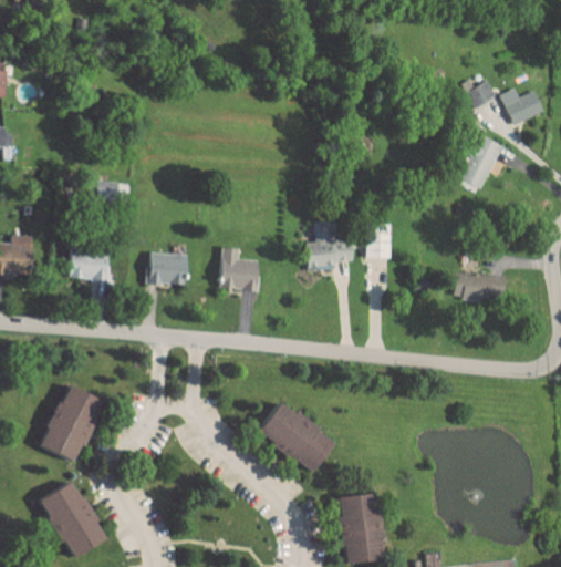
[(513,125),(544,111),(536,91),(505,105),(513,125)]
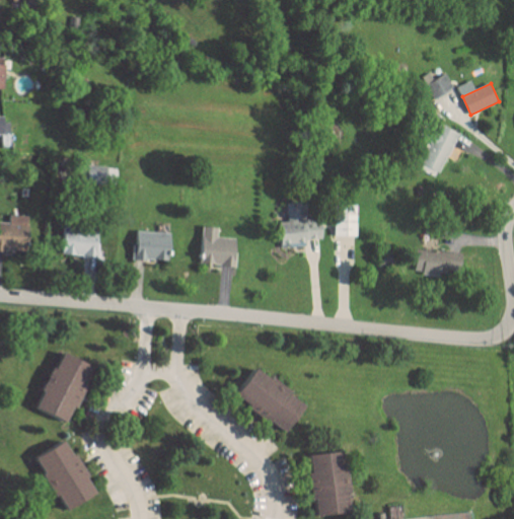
[(459,132),(439,124),(424,164),(444,172),(459,132)]
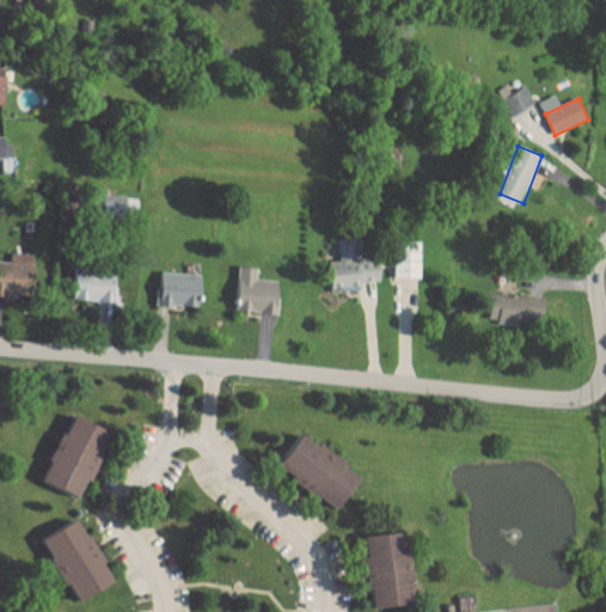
[(142,216),(142,196),(101,195),(99,216),(142,216)]
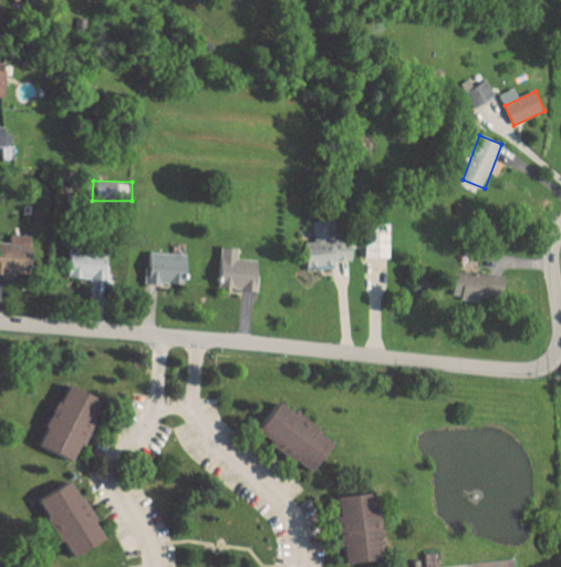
[(353,260),(350,239),(339,240),(336,220),(317,223),(319,241),(304,243),(308,272),(336,269),(335,263),(353,260)]
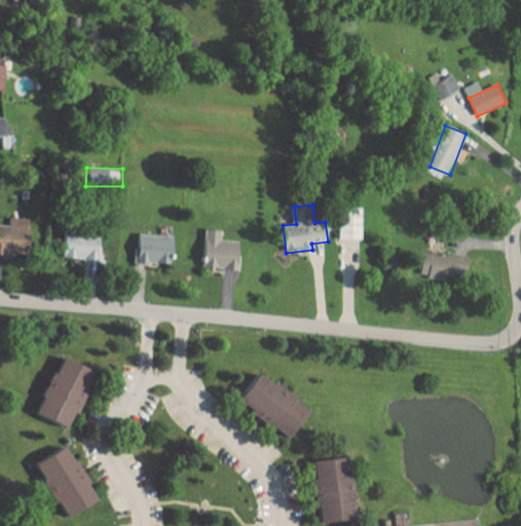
[(363,208),(340,208),(340,239),(363,240),(363,208)]
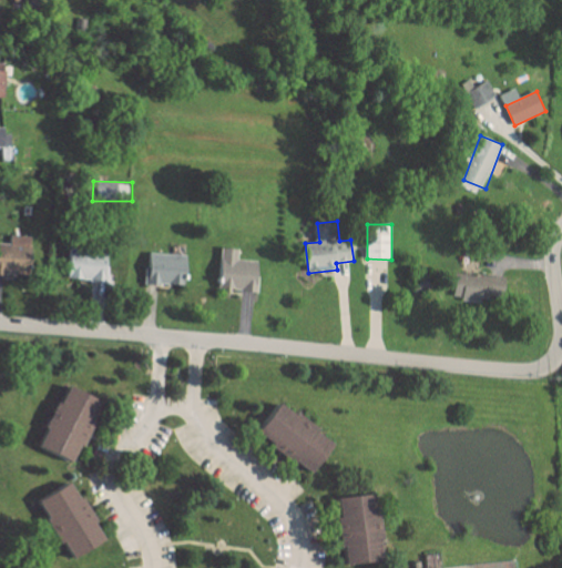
[(0,274),(31,275),(32,236),(12,235),(11,244),(0,243),(0,274)]
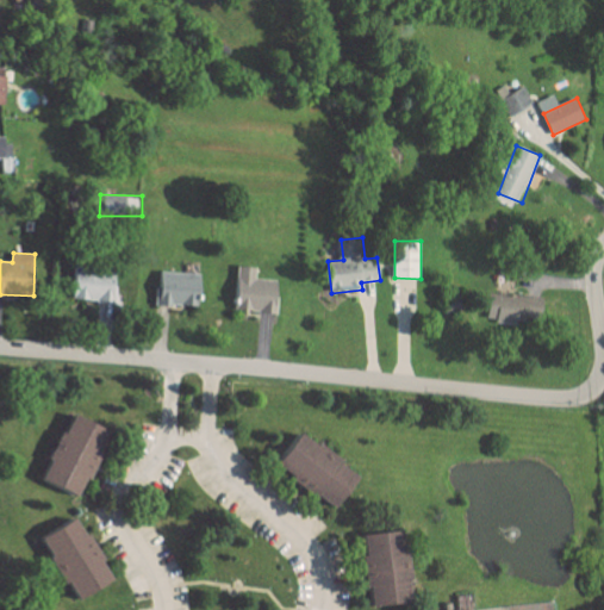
[(237,312),(278,313),(279,279),(257,279),(257,267),(238,267),(237,312)]
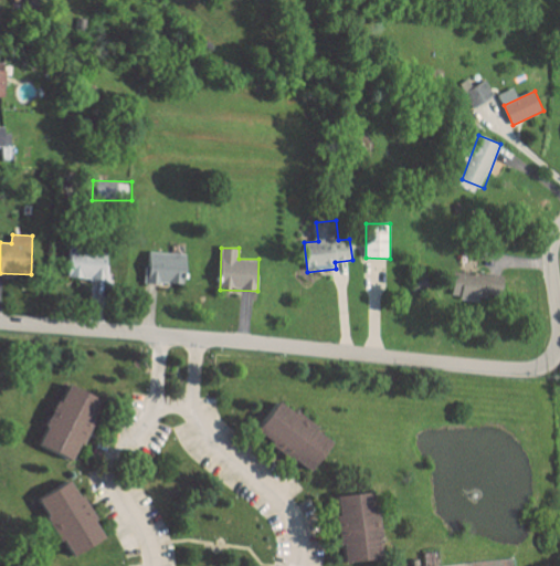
[(70,250),(69,280),(106,280),(107,251),(70,250)]
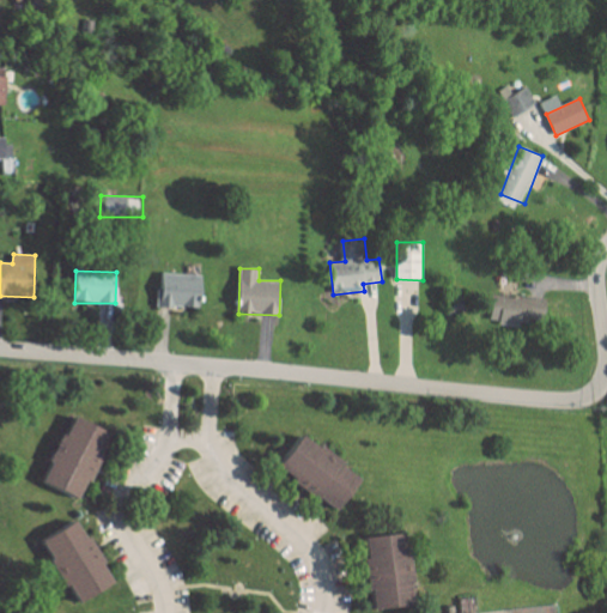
[(161,307),(201,308),(202,274),(161,273),(161,307)]
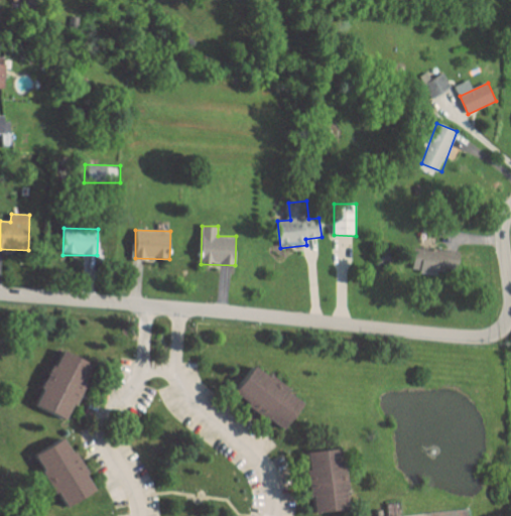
[(414,270),(460,271),(460,251),(414,250),(414,270)]
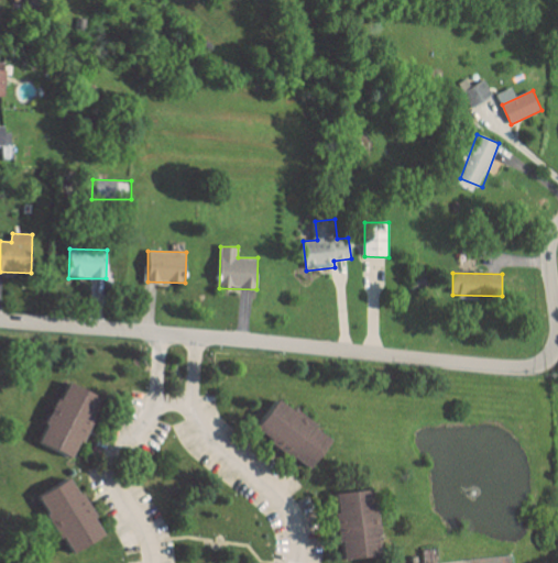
[(74,456),(101,396),(66,379),(39,441),(74,456)]
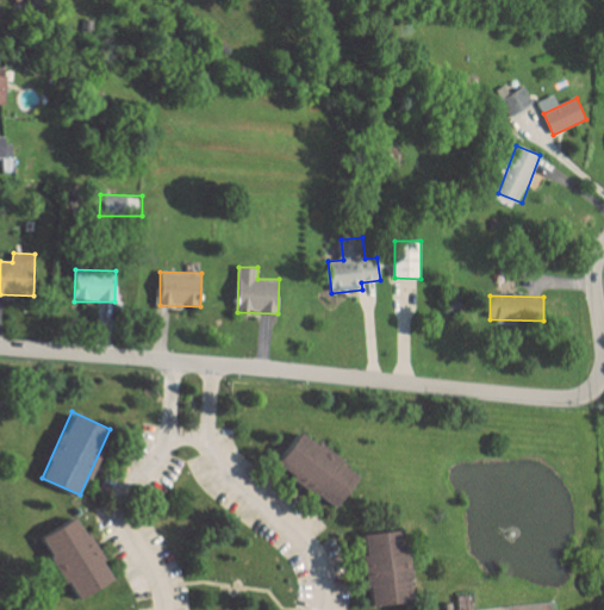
[(334,508),(360,472),(300,429),(275,464),(334,508)]
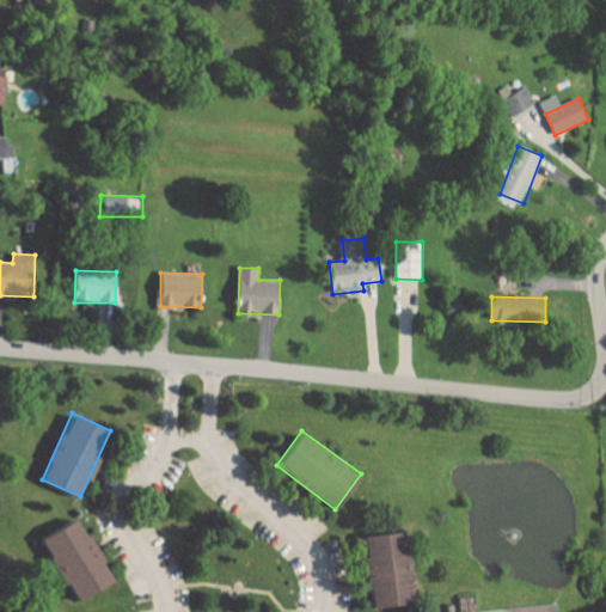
[(42,534),(74,599),(111,581),(79,516),(42,534)]
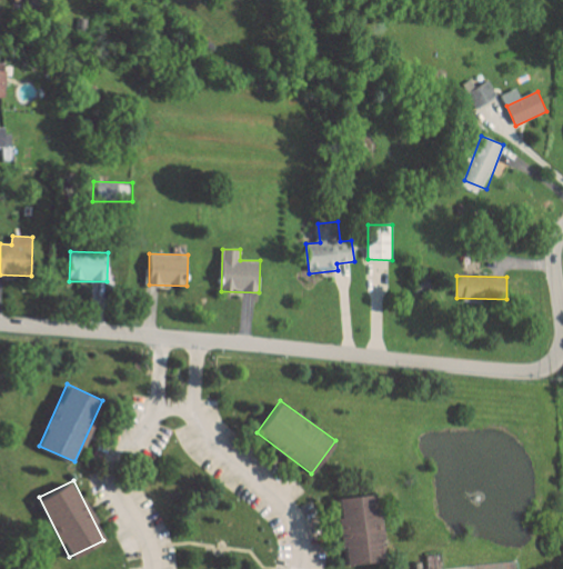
[(383,559),(376,491),(339,496),(347,563),(383,559)]
